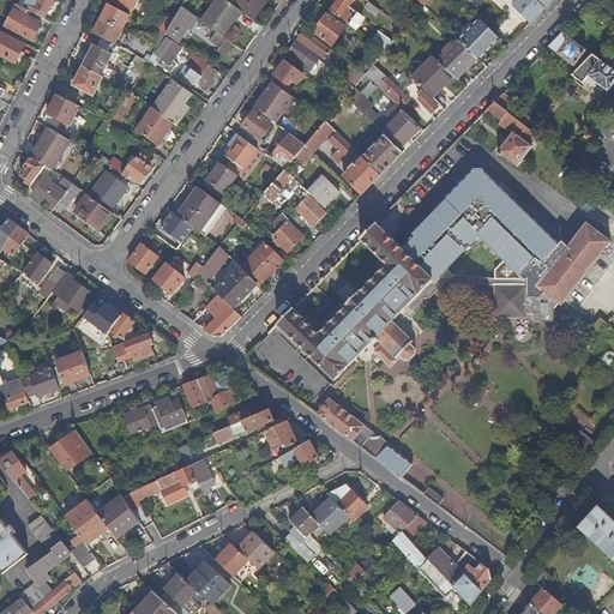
[(38,0),(32,13),(44,19),(53,0),(38,0)]
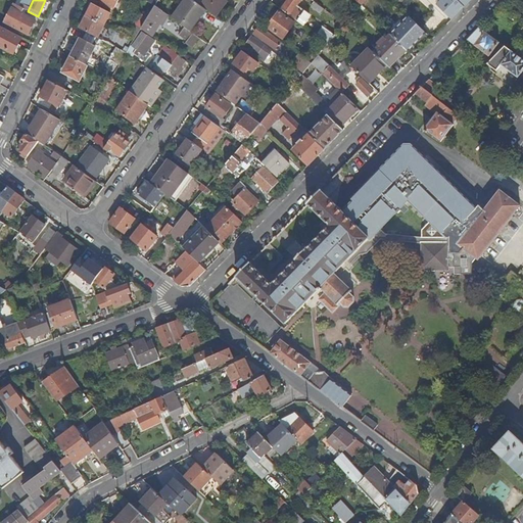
[(112,10),(117,0),(94,0),(95,0),(112,10)]
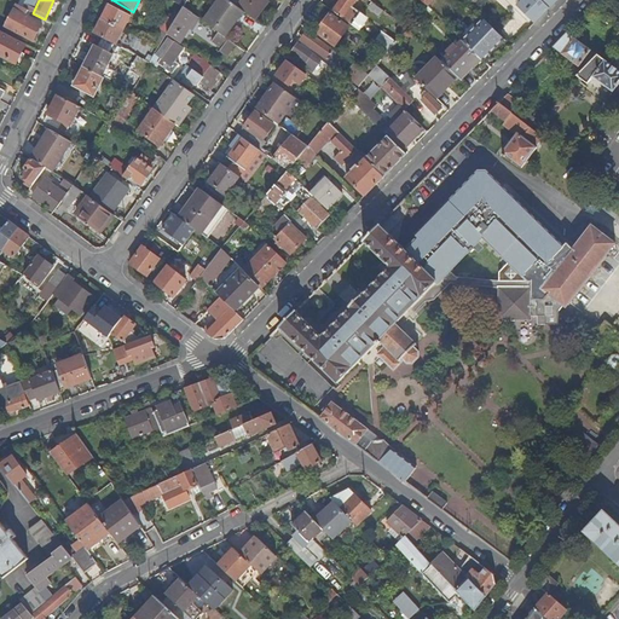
[(219,33),(224,36),(242,11),(227,0),(217,0),(202,21),(219,33)]
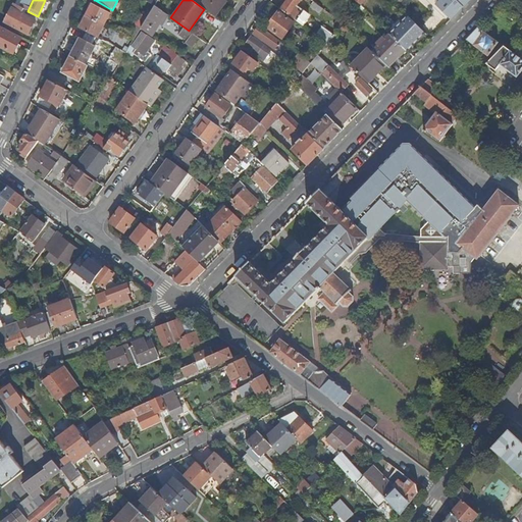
[(192,0),(204,9),(215,16),(225,1),(223,0),(192,0)]
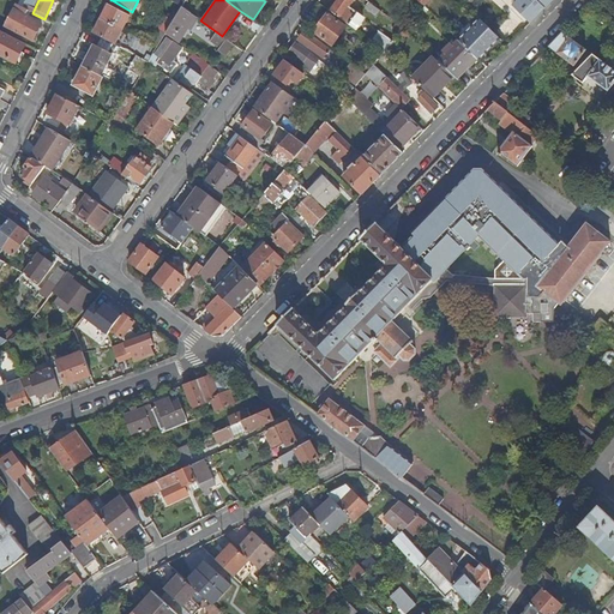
[(332,0),(326,10),(356,31),(363,22),(362,18),(355,12),(354,11),(348,7),(351,0),(332,0)]
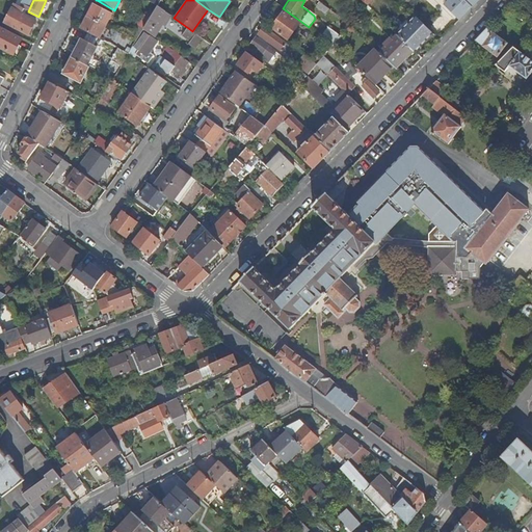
[(450,0),(446,5),(460,20),(478,0),(450,0)]
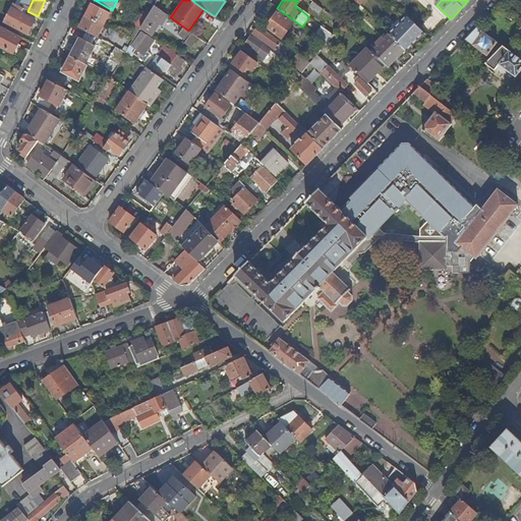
[(23,14),(25,10),(13,3),(3,21),(26,35),(35,20),(23,14)]
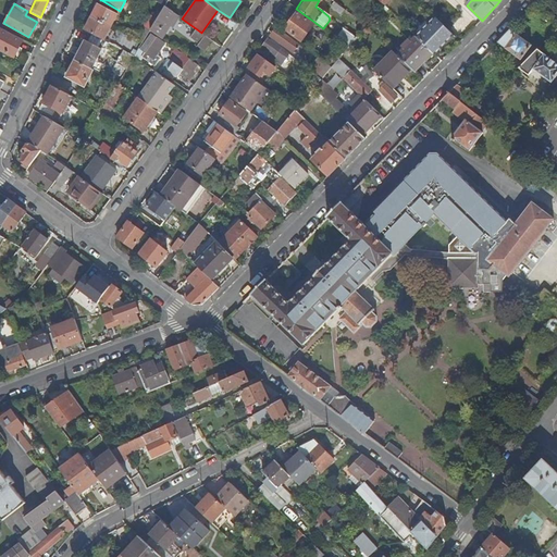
[(98,3),(91,17),(111,27),(119,14),(98,3)]
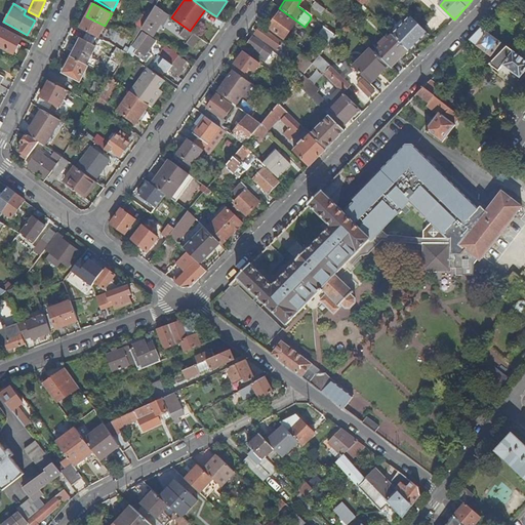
[(324,9),(316,3),(313,8),(321,13),(324,9)]
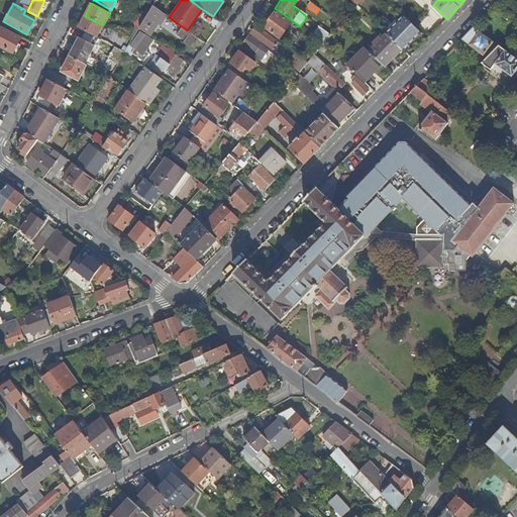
[(146,17),(139,28),(149,36),(165,14),(153,6),(146,17)]
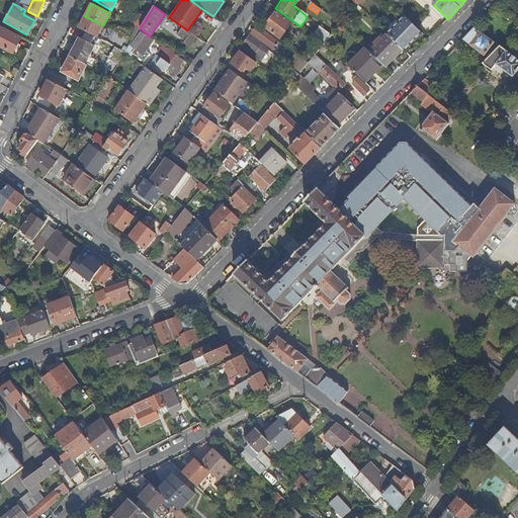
[(291,23),(276,11),(264,28),(280,39),(291,23)]
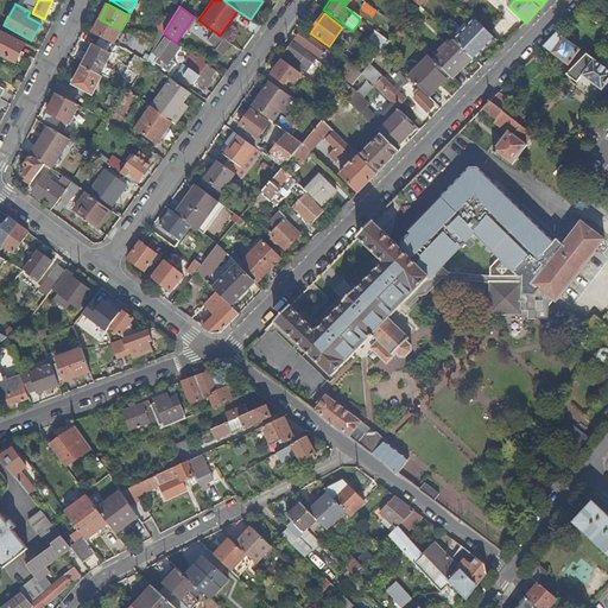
[(158,30),(164,33),(172,20),(165,16),(156,30),(158,30)]
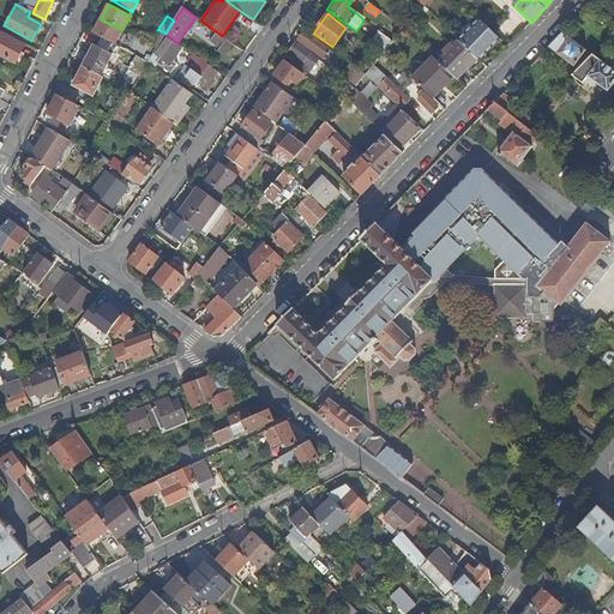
[(101,19),(94,34),(97,36),(115,44),(122,30),(101,19)]
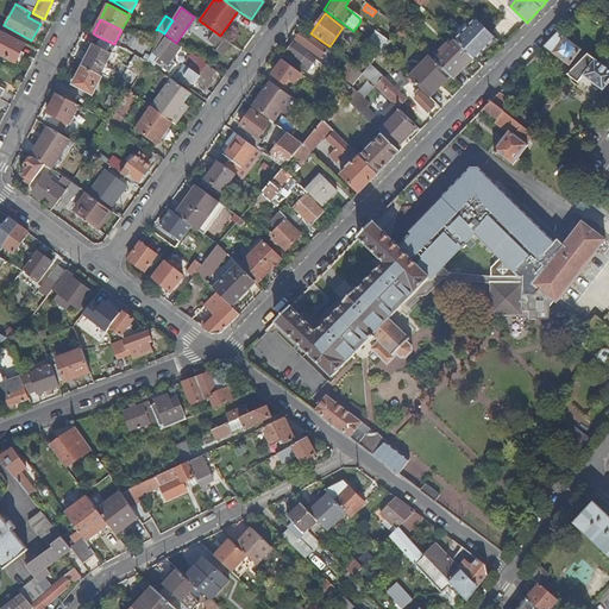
[(457,42),(475,58),(495,38),(477,20),(457,42)]
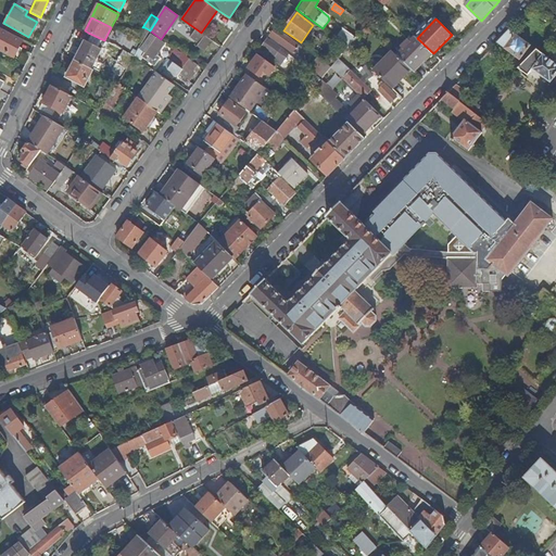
[(363,30),(367,26),(359,21),(356,25),(363,30)]
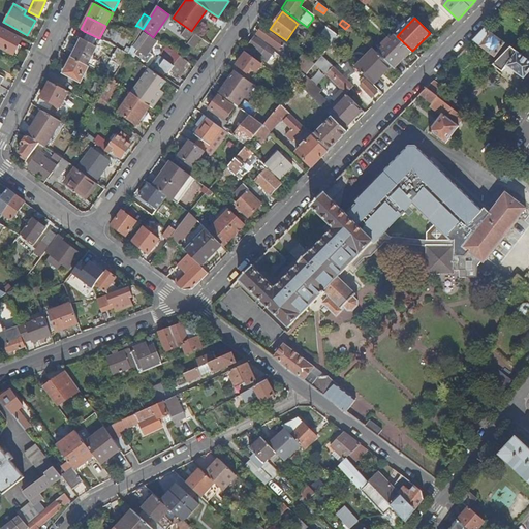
[(0,47),(13,54),(22,38),(0,26),(0,47)]
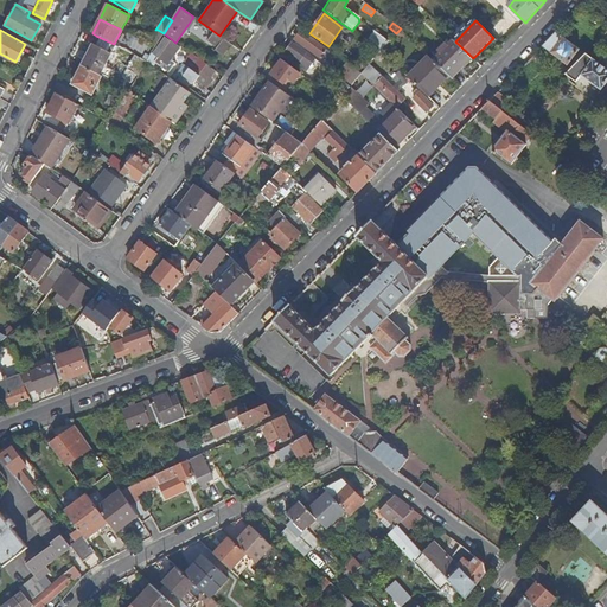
[(149,44),(154,48),(164,33),(158,30),(149,44)]
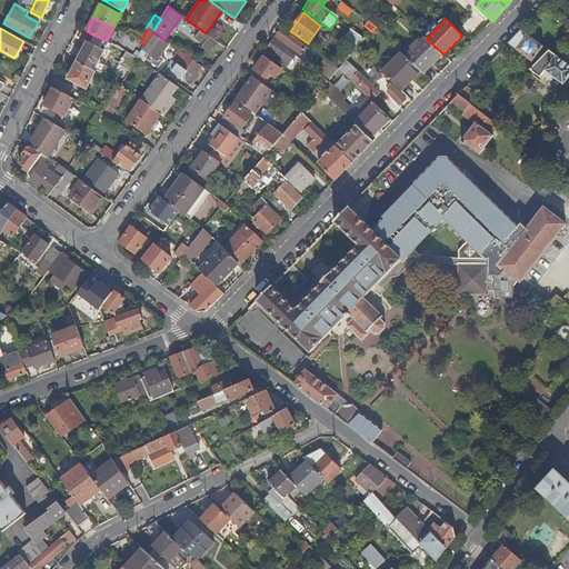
[(211,50),(218,42),(206,33),(201,30),(196,39),(203,45),(211,50)]
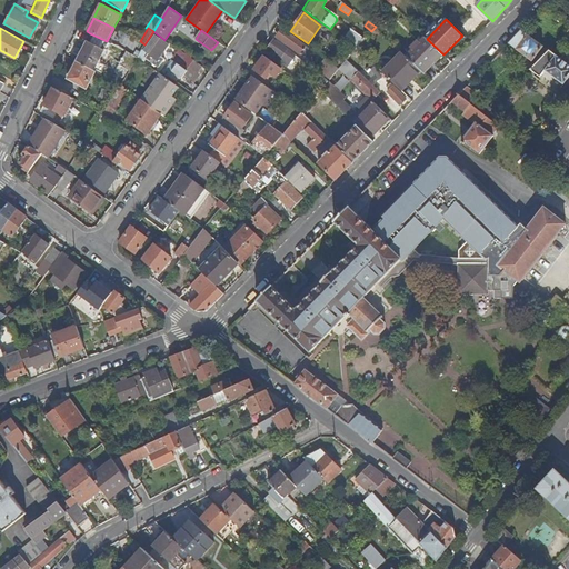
[(282,30),(277,38),(300,55),(300,53),(310,60),(315,53),(282,30)]
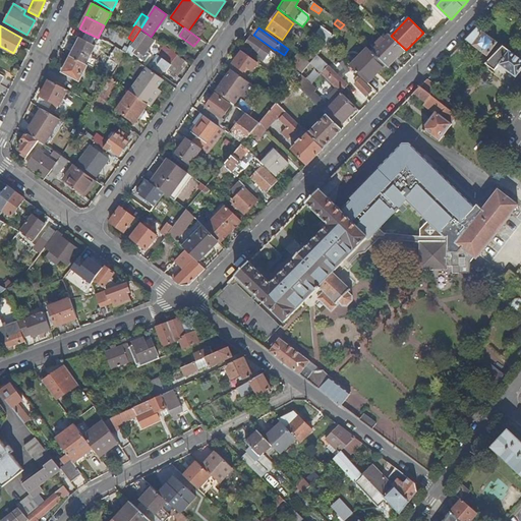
[(315,36),(327,44),(334,37),(322,27),(315,36)]
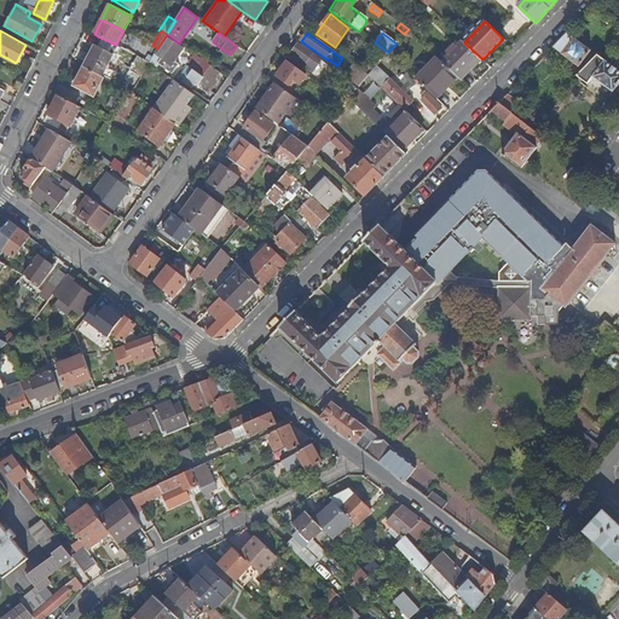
[(583,69),(597,56),(567,33),(553,48),(583,69)]
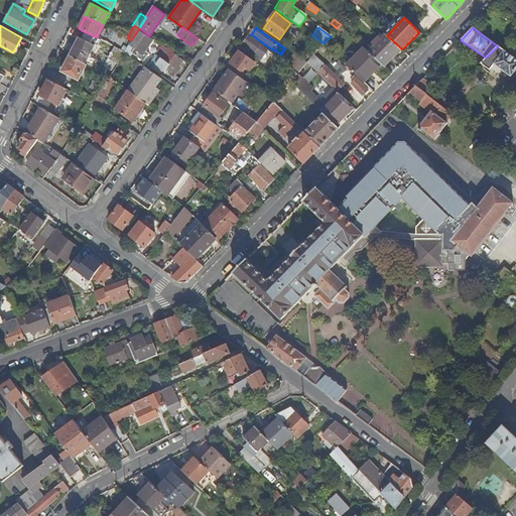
[(82,30),(78,38),(94,46),(96,47),(101,39),(97,37),(82,30)]
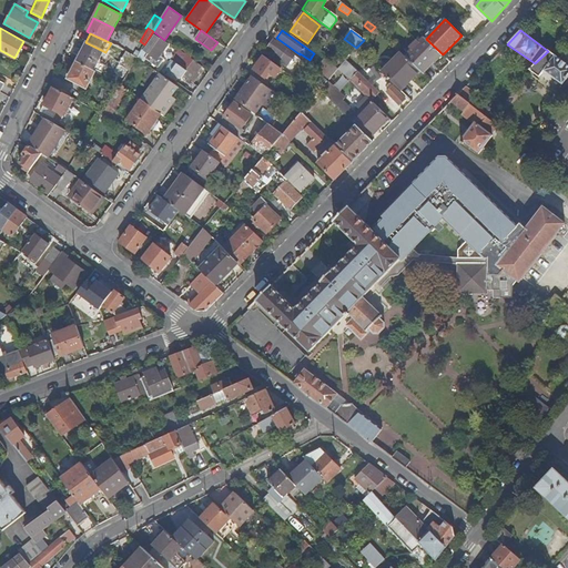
[(148,53),(144,59),(158,68),(164,60),(159,56),(168,44),(155,34),(143,50),(148,53)]
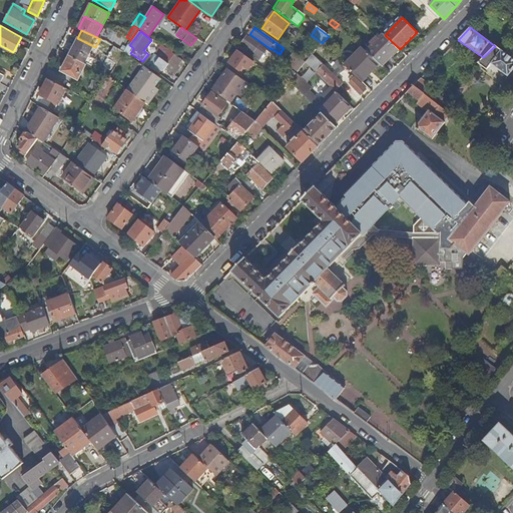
[(379,63),(380,65),(391,54),(393,56),(400,49),(385,35),(383,33),(366,51),(379,63)]
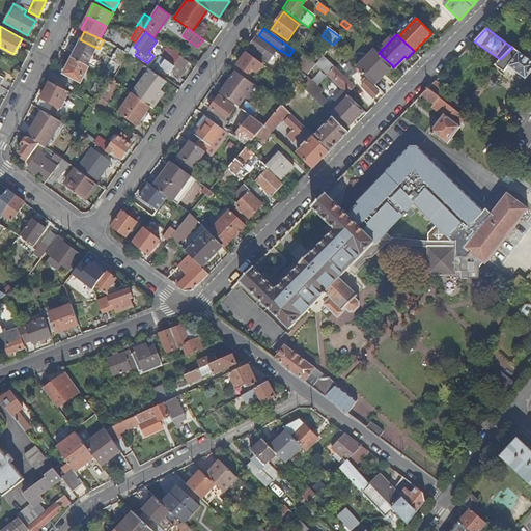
[(276,52),(256,37),(248,48),(256,54),(258,51),(263,54),(260,57),(269,62),(276,52)]
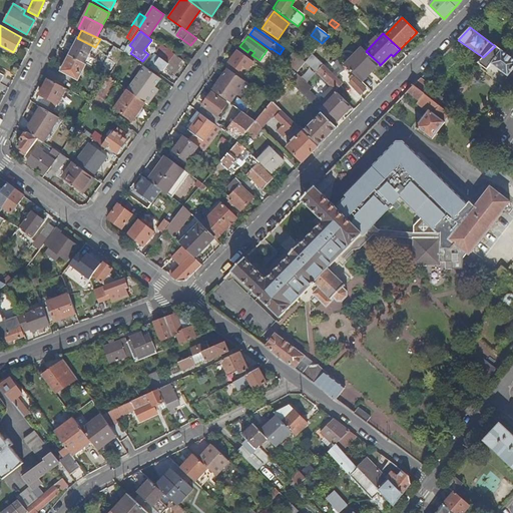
[(77,38),(68,55),(84,64),(89,56),(93,46),(77,38)]
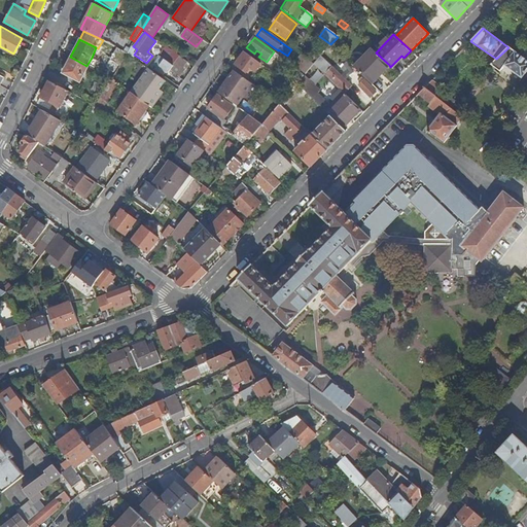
[(194,49),(196,46),(188,41),(186,43),(194,49)]
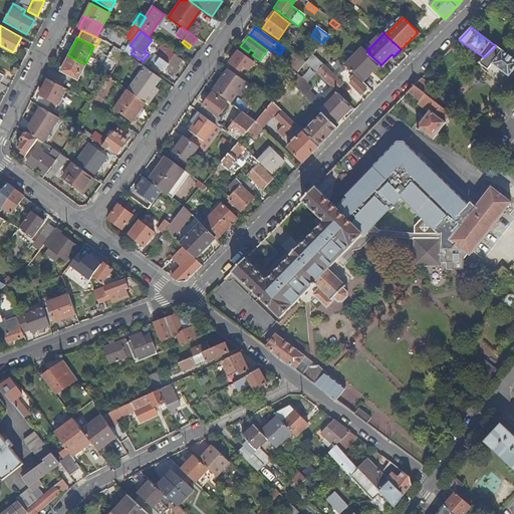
[(129,44),(123,52),(129,55),(131,53),(134,48),(130,45),(129,44)]
